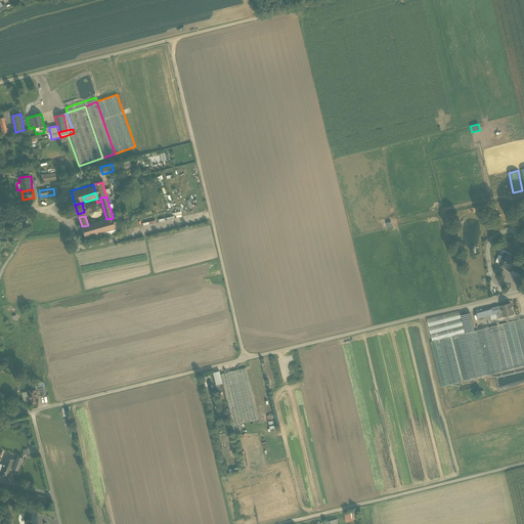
[(88,225),(82,226),(85,237),(96,234),(116,229),(114,223),(114,222),(113,218),(106,219),(88,225)]
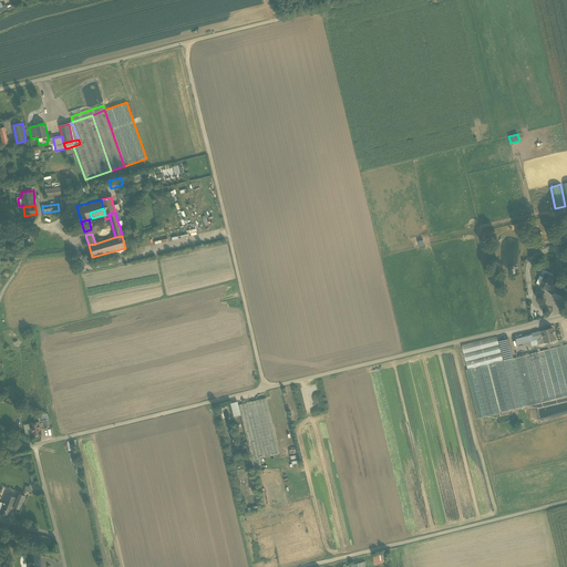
[(126,251),(125,248),(104,254),(105,258),(126,251)]
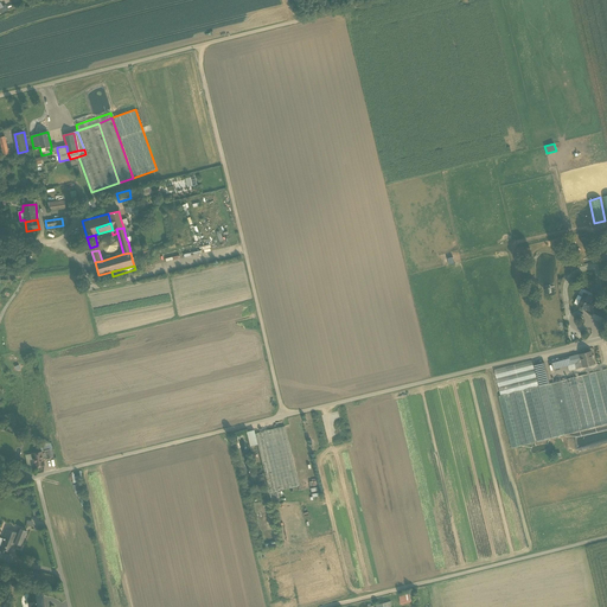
[(582,296),(579,305),(583,307),(582,308),(586,310),(587,310),(592,311),(593,307),(596,299),(583,293),(582,296)]
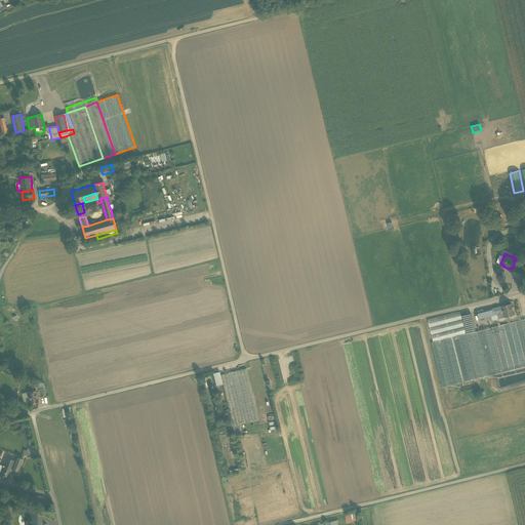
[(524,276),(524,270),(513,266),(512,269),(514,270),(512,275),(523,280),(524,276)]
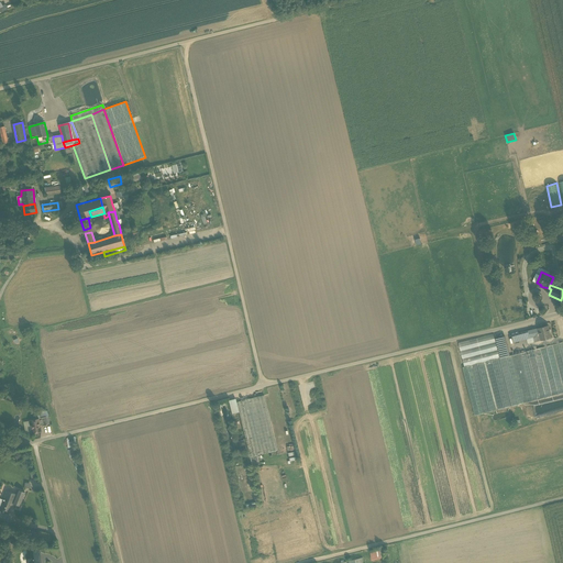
[(548,326),(538,328),(541,340),(551,338),(548,326)]
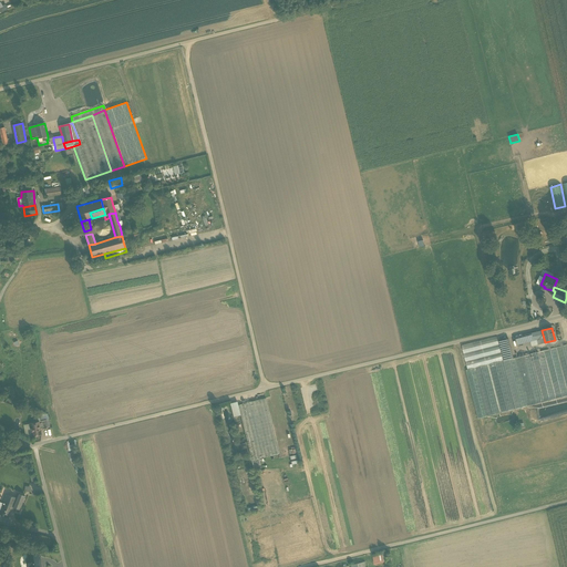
[(542,330),(535,332),(537,340),(538,344),(545,342),(542,330)]
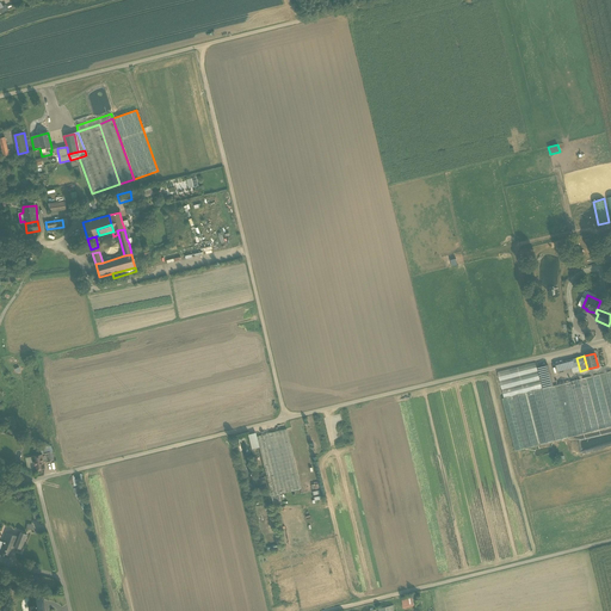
[(576,358),(555,363),(557,371),(572,368),(579,366),(576,358)]
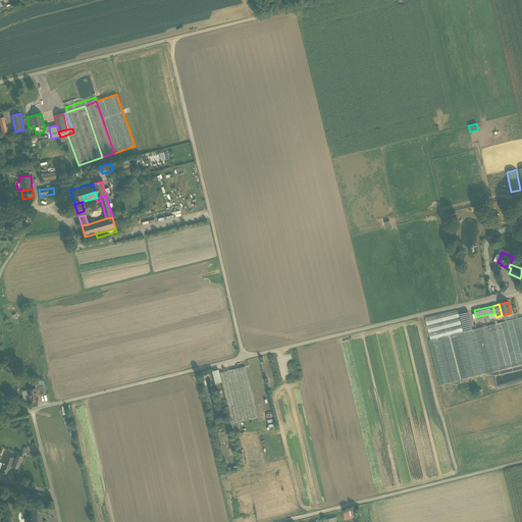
[(458,310),(425,318),(431,340),(437,338),(449,335),(461,332),(463,331),(458,310)]
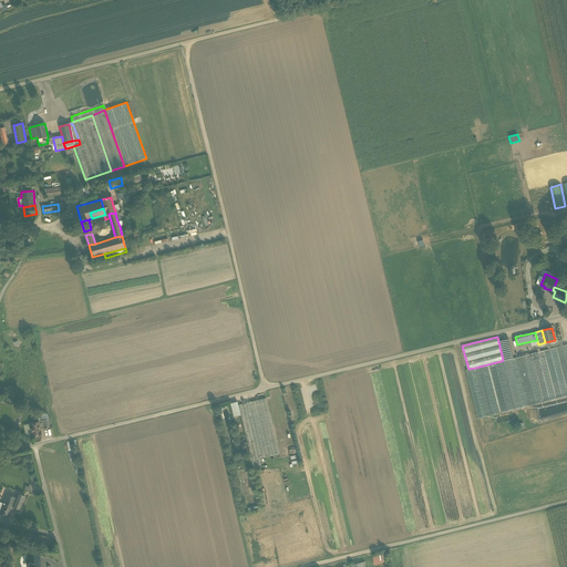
[(508,339),(500,341),(504,360),(513,358),(508,339)]
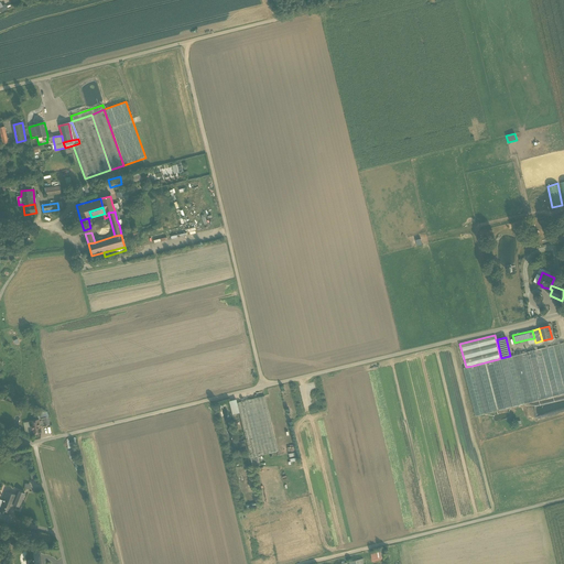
[(563,342),(527,351),(539,400),(563,393),(563,342)]
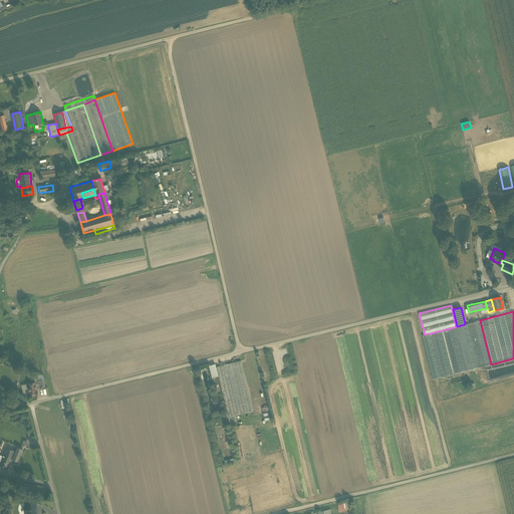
[(491,364),(480,320),(467,324),(479,368),(491,364)]
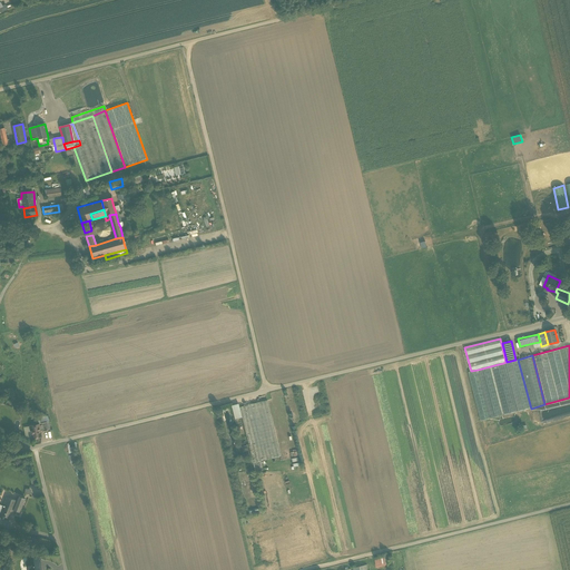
[(531,409),(518,360),(516,360),(507,362),(505,362),(503,363),(517,412),(531,409)]
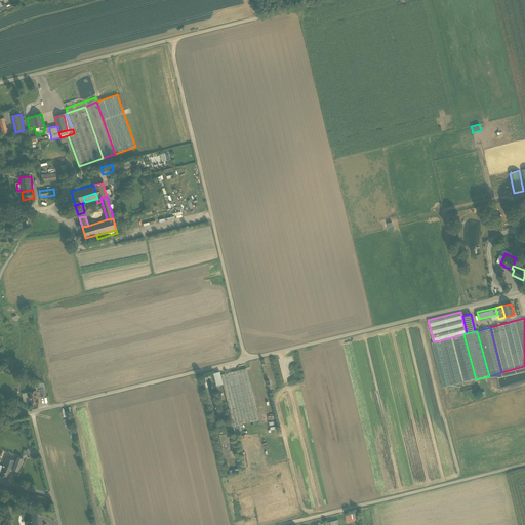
[(476,379),(463,334),(451,337),(462,382),(476,379)]
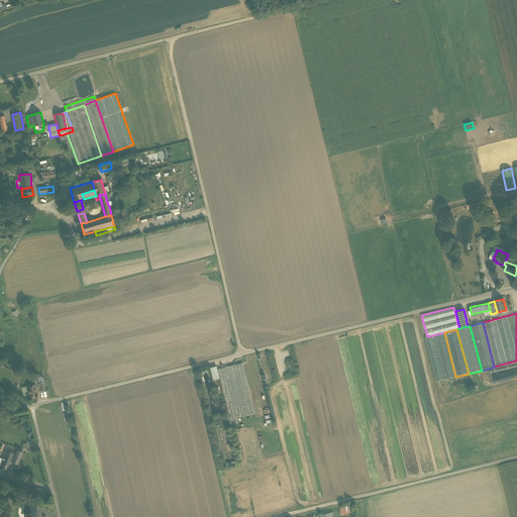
[(455,377),(444,332),(433,335),(444,380),(455,377)]
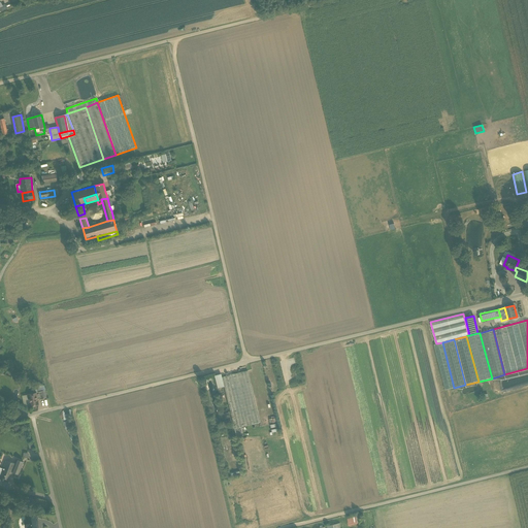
[(454,388),(442,342),(436,343),(433,344),(446,390),(454,388)]
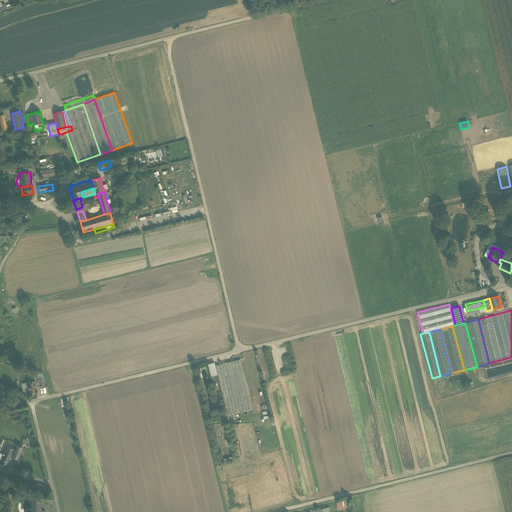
[(240,360),(215,366),(217,375),(227,416),(235,414),(252,409),(240,360)]
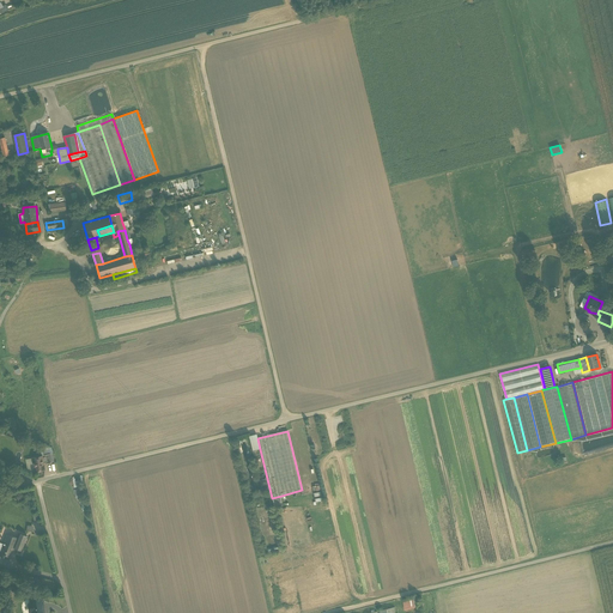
[(256,435),(249,436),(253,450),(260,449),(258,438),(256,435)]
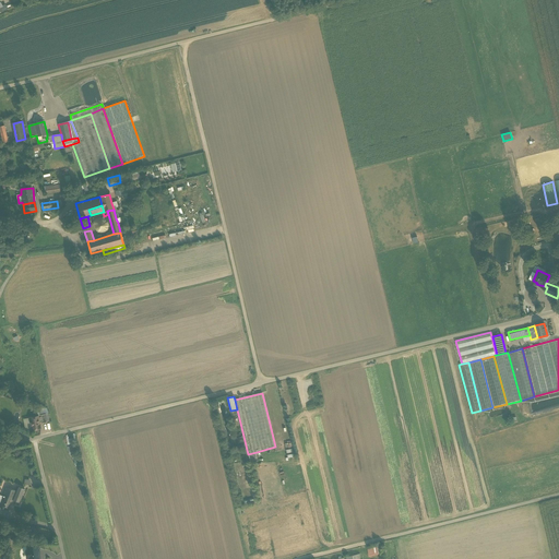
[(38,416),(30,417),(32,430),(40,428),(39,423),(42,421),(40,416),(38,417),(38,416)]
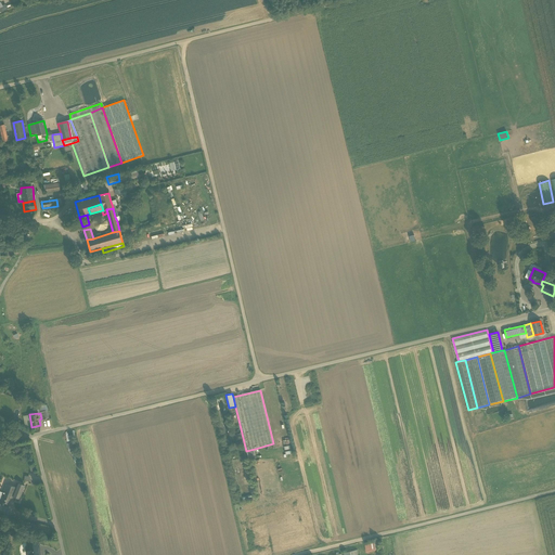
[(17,483),(15,488),(7,485),(3,493),(12,498),(16,499),(18,500),(24,487),(17,483)]
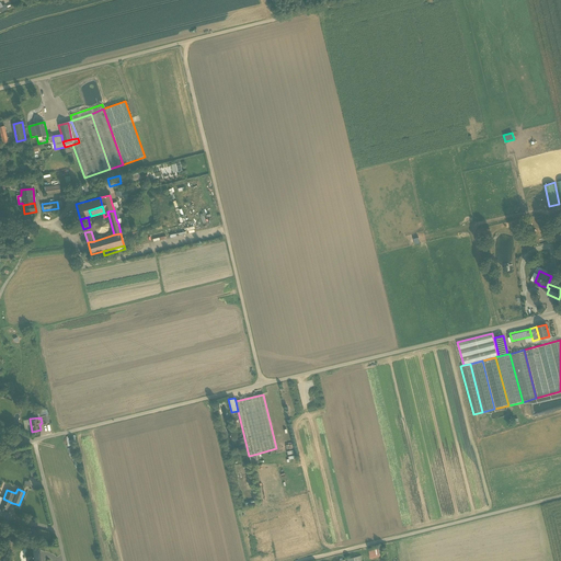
[(12,503),(3,499),(0,505),(0,507),(9,512),(12,503)]
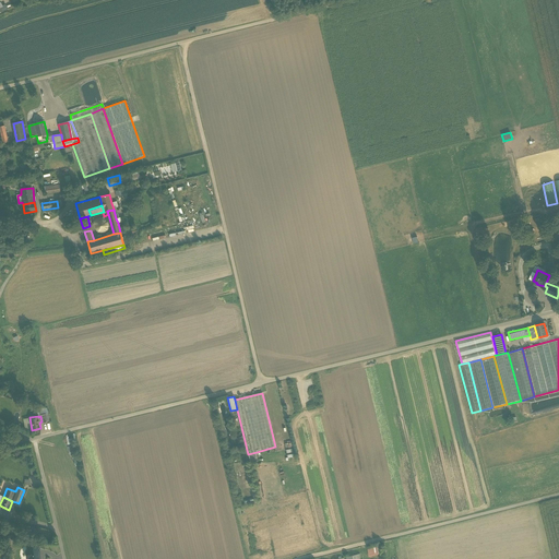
[(39,558),(38,546),(33,547),(27,547),(27,551),(25,551),(26,558),(28,558),(39,558)]
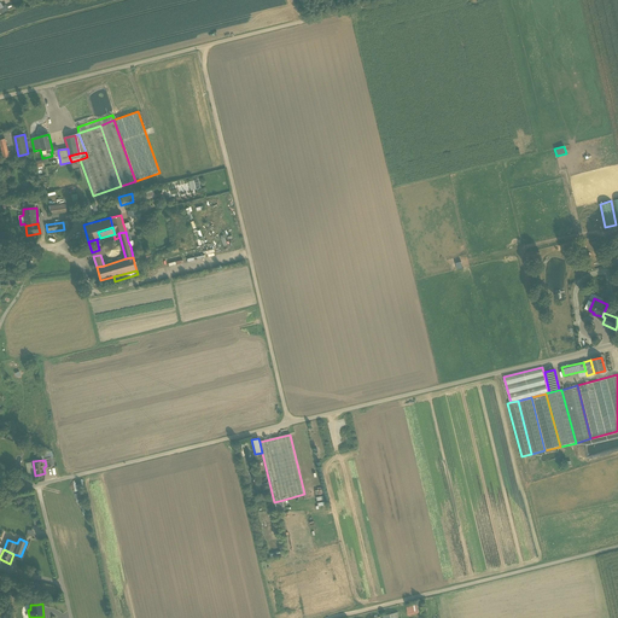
[(419,604),(407,607),(408,614),(420,611),(419,604)]
